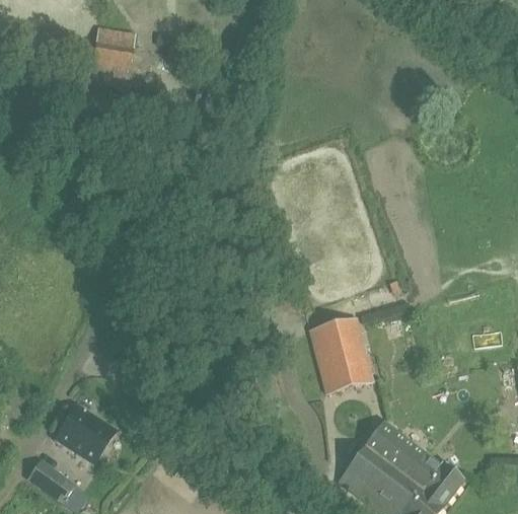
[(127,90),(133,50),(135,31),(97,26),(89,85),(127,90)]
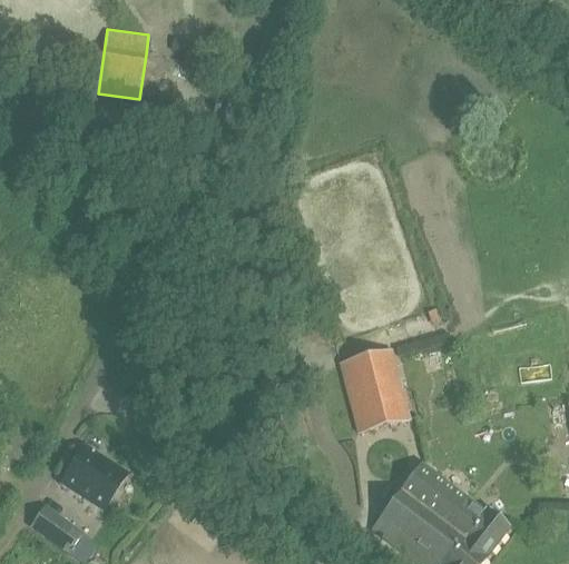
[(408,417),(390,348),(339,360),(356,429),(408,417)]
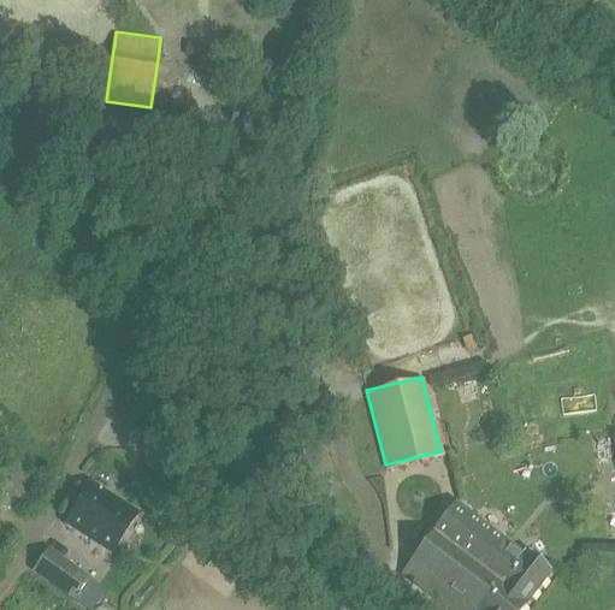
[(137,509),(90,479),(64,520),(110,551),(137,509)]
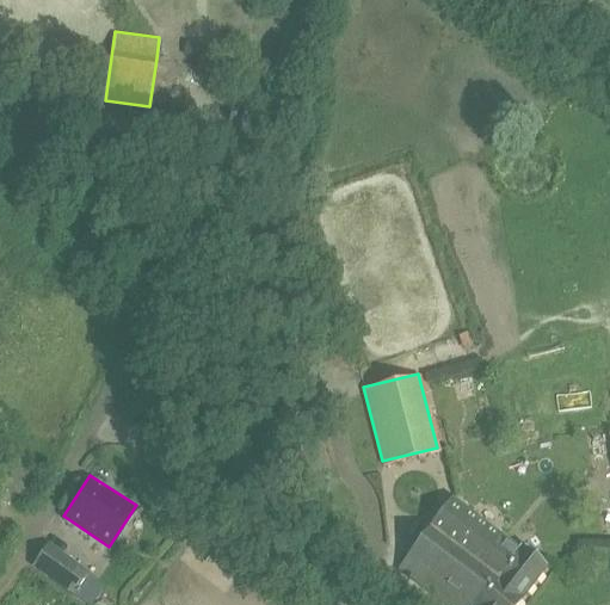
[(518,547),(450,494),(398,565),(450,604),(510,604),(521,593),(519,593),(542,565),(518,545),(518,547)]
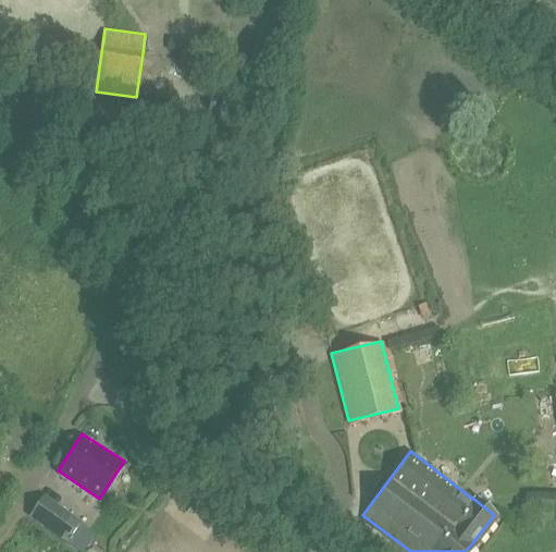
[(59,505),(45,525),(65,539),(78,520),(79,519),(59,505)]
